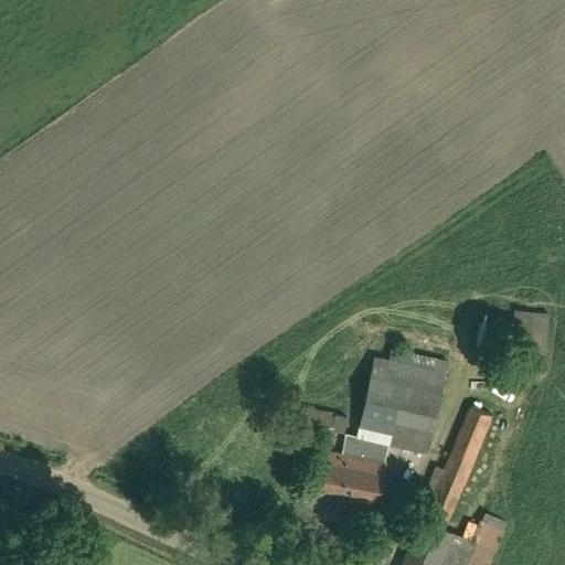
[(544,353),(548,312),(514,308),(510,349),(544,353)]
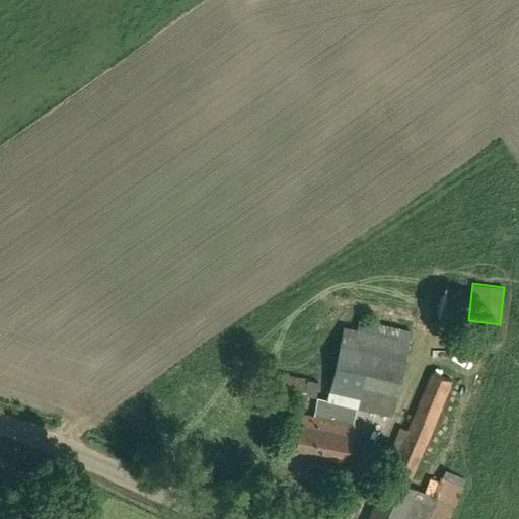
[(320,395),(318,409),(317,416),(303,414),(295,460),(346,469),(354,423),(350,422),(353,405),(391,415),(410,332),(360,321),(356,338),(343,335),(328,397),(320,395)]
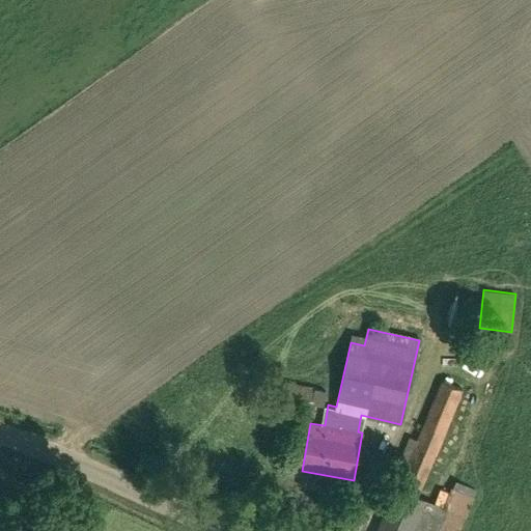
[(418,435),(408,460),(399,479),(422,488),(464,390),(441,381),(418,435)]
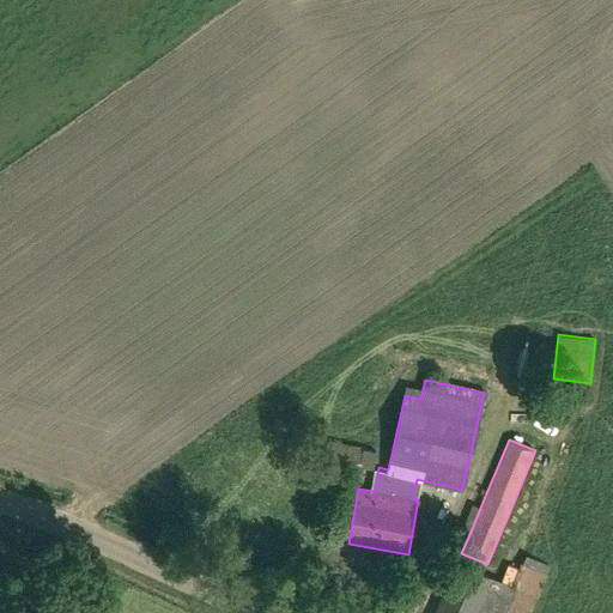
[(332,442),(331,448),(326,466),(334,468),(350,471),(362,473),(363,467),(372,469),(377,450),(376,450),(363,448),(332,442)]
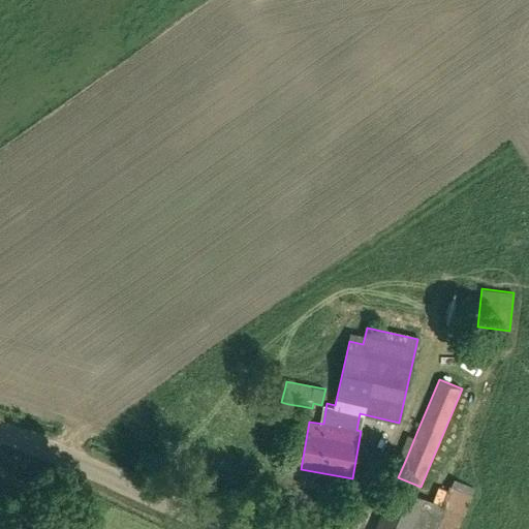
[(475,488),(454,478),(450,487),(449,487),(442,505),(423,497),(422,498),(395,487),(377,528),(458,528),(472,496),(475,488)]
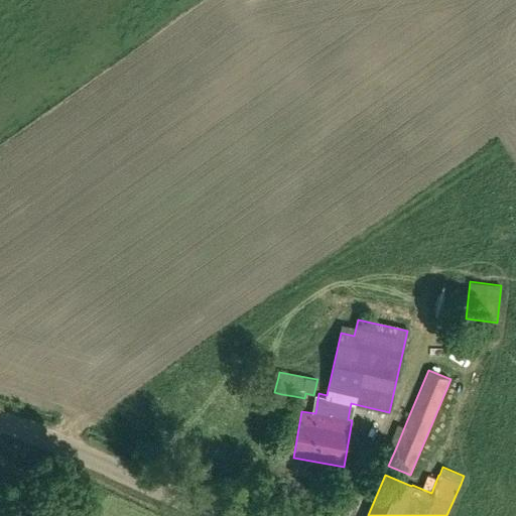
All buildings are outlined.
